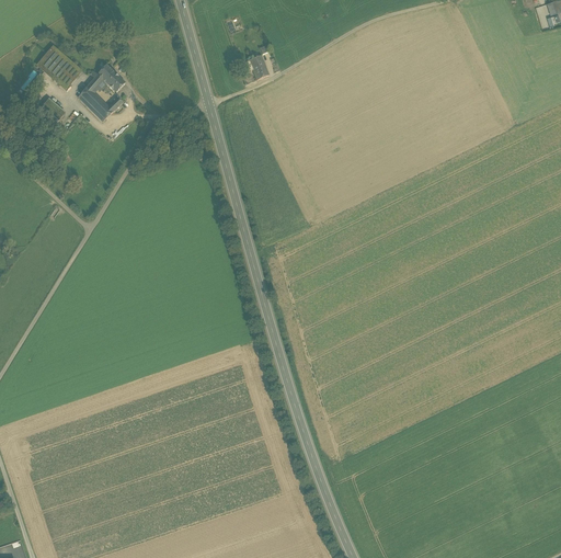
[(560,1),(560,0),(557,0),(547,3),(551,14),(560,10),(560,1)]
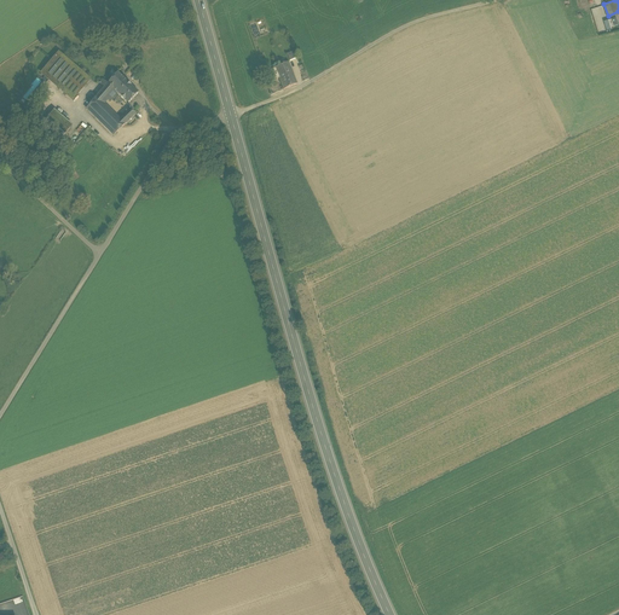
[(615,15),(603,18),(606,28),(611,25),(611,24),(618,22),(615,15)]
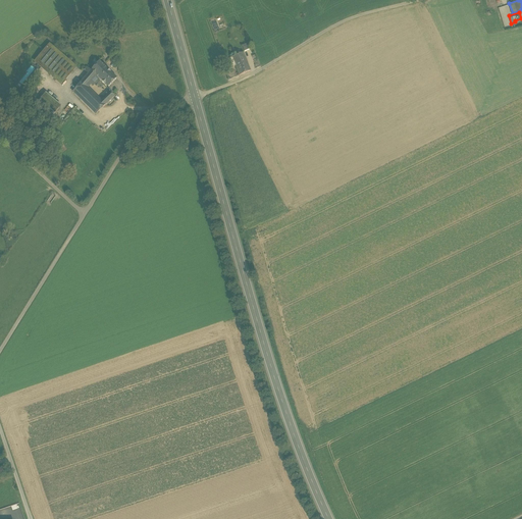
[(76,64),(49,41),(34,59),(61,84),(76,64)]
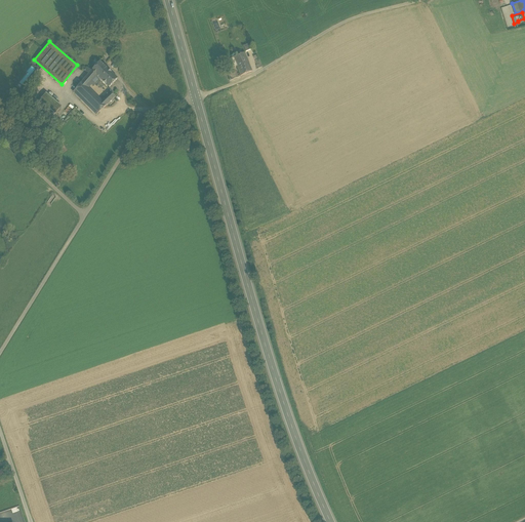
[(233,65),(236,64),(248,58),(244,50),(242,50),(237,53),(229,56),(233,65)]
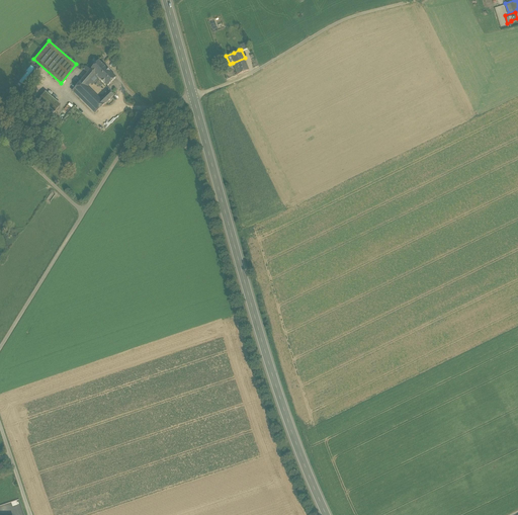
[(106,66),(98,58),(90,68),(95,73),(96,74),(107,84),(115,75),(109,69),(106,66)]
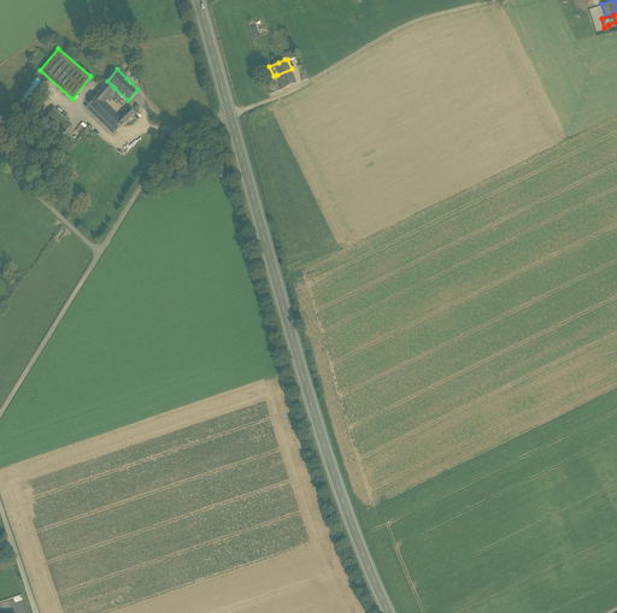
[(277,75),(282,86),(297,81),(292,69),(277,75)]
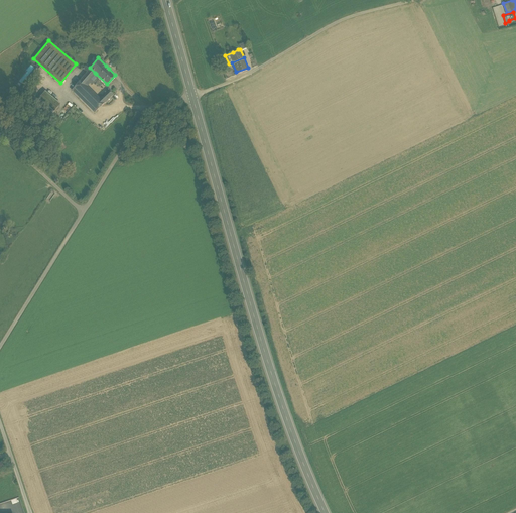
[(24,78),(35,65),(31,61),(20,75),(24,78)]
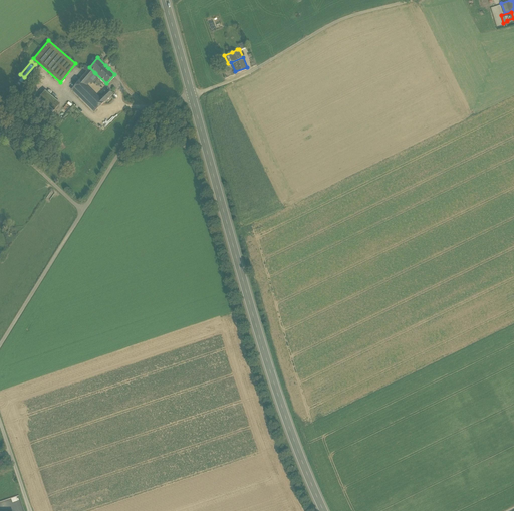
[(94,72),(89,67),(86,70),(73,86),(77,91),(85,82),(88,78),(92,73),(94,72)]
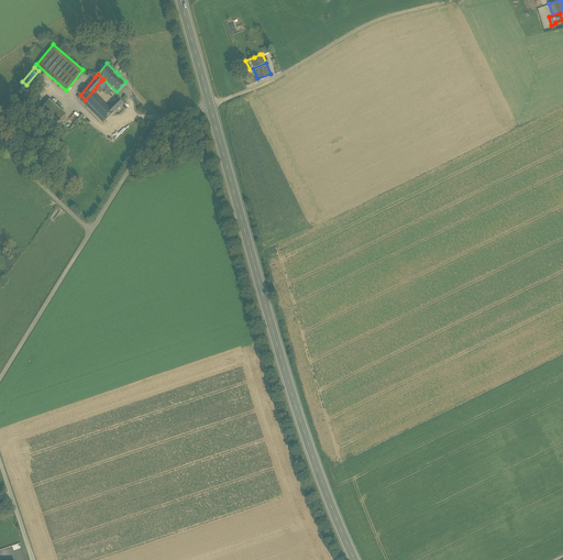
[(109,106),(94,90),(85,100),(105,119),(123,101),(119,97),(109,106)]
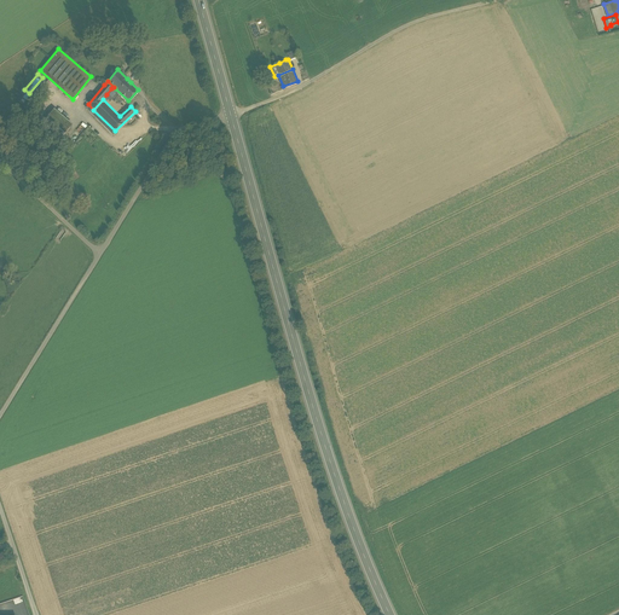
[(53,108),(47,116),(64,131),(71,122),(53,108)]
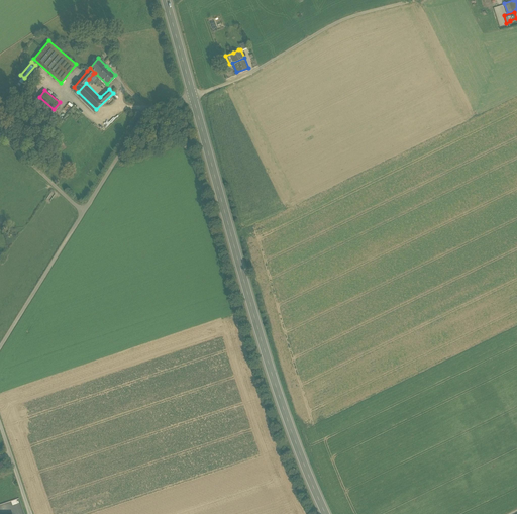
[(66,145),(61,138),(58,140),(62,147),(66,145)]
